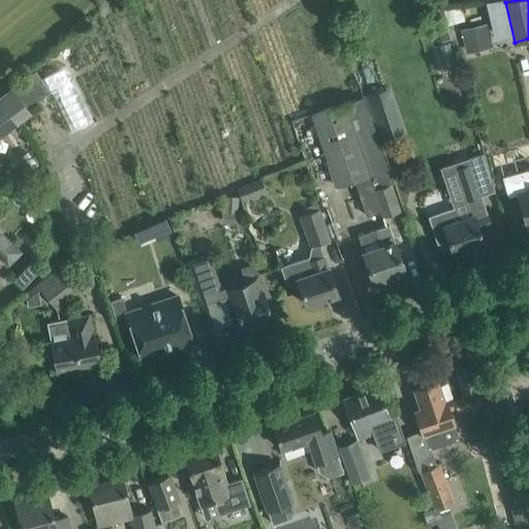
[(467,4),(447,6),(448,21),(450,20),(450,24),(469,21),(467,4)]
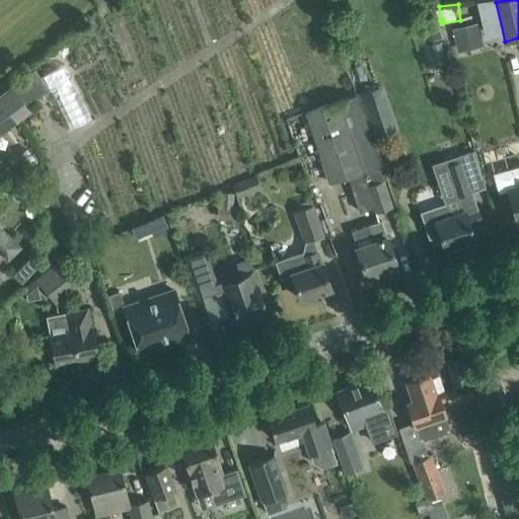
[(476,22),(451,28),(455,44),(480,38),(476,22)]
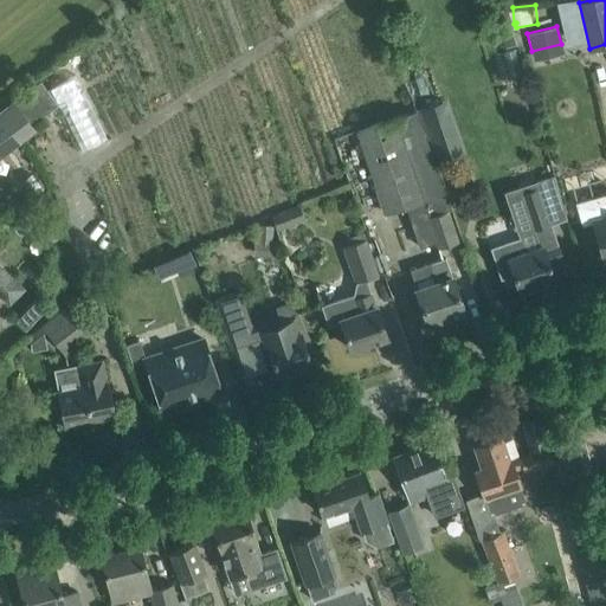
[(13,100),(28,120),(53,102),(37,81),(13,100)]
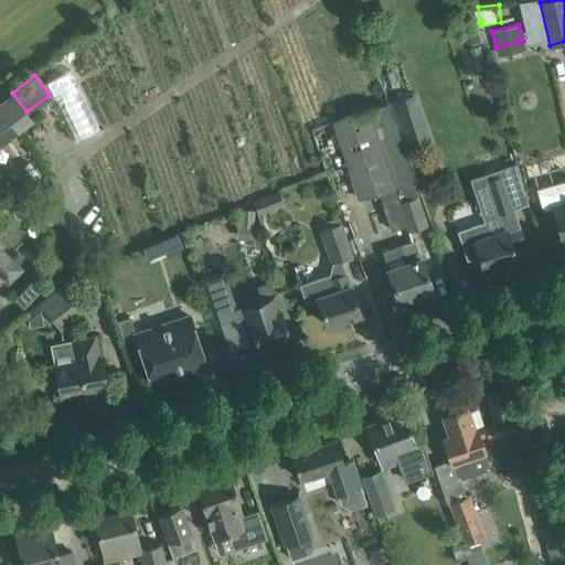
[(75,140),(99,130),(83,88),(57,98),(75,140)]
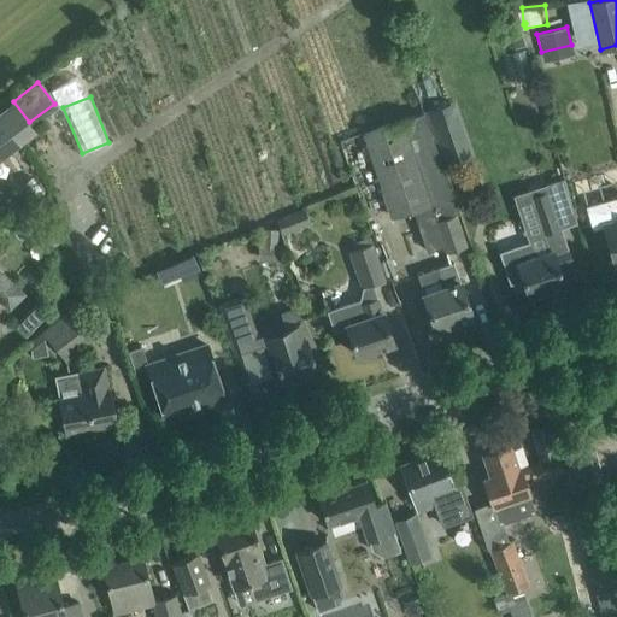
[(453,104),(423,113),(440,164),(470,154),(453,104)]
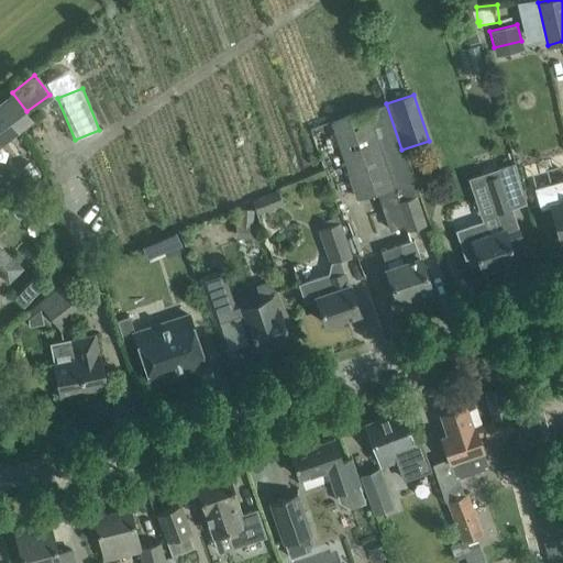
[(386,103),(332,121),(356,197),(376,190),(389,230),(404,225),(405,231),(424,224),(416,196),(417,195),(401,150),(386,103)]
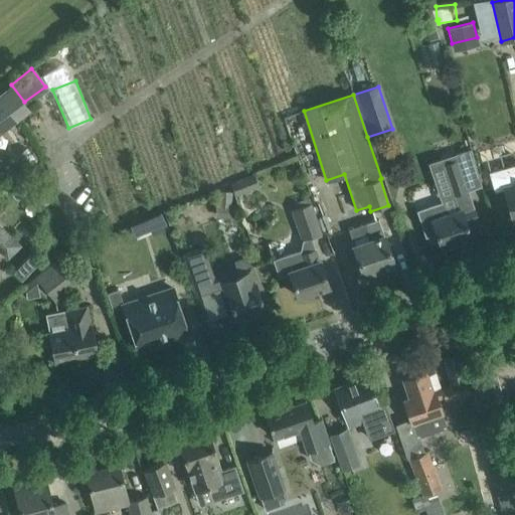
[(0,126),(13,116),(0,100),(0,126)]
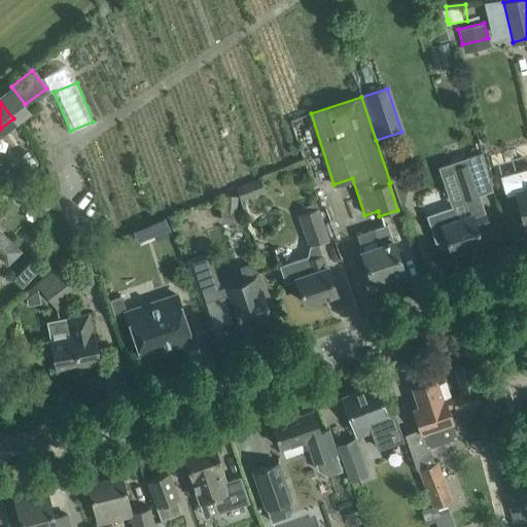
[(446,238),(451,253),(482,243),(478,231),(489,226),(484,210),(483,211),(479,195),(469,164),(453,169),(462,200),(465,200),(470,215),(457,219),(453,208),(427,216),(435,241),(446,238)]
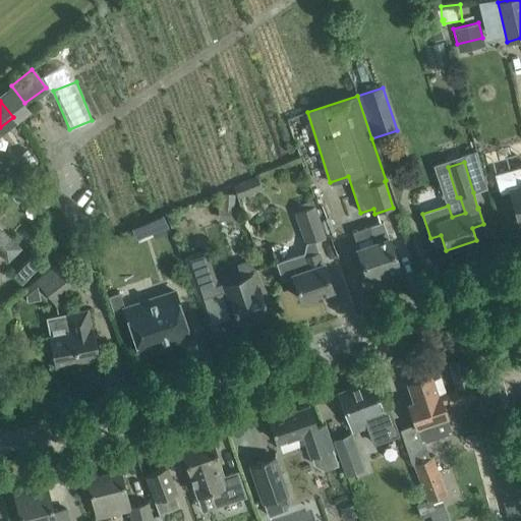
[(510,189),(520,225),(520,224),(520,167),(496,175),(501,192),(510,189)]
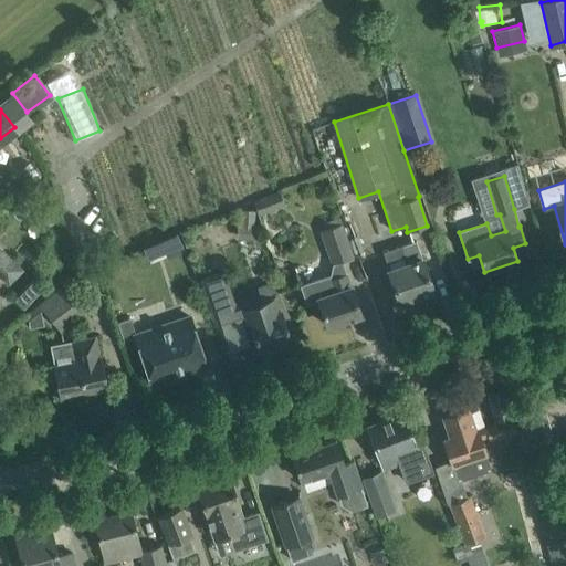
[(258,216),(284,205),(279,191),(252,201),(258,216)]
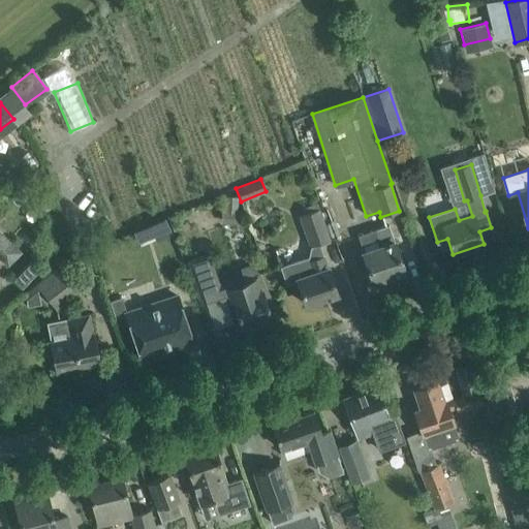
[(224,195),(222,212),(237,213),(237,208),(238,196),(224,195)]
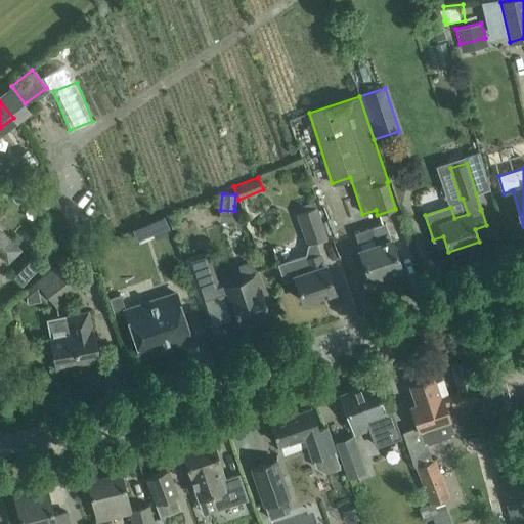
[(325,238),(315,208),(296,214),(306,245),(325,238)]
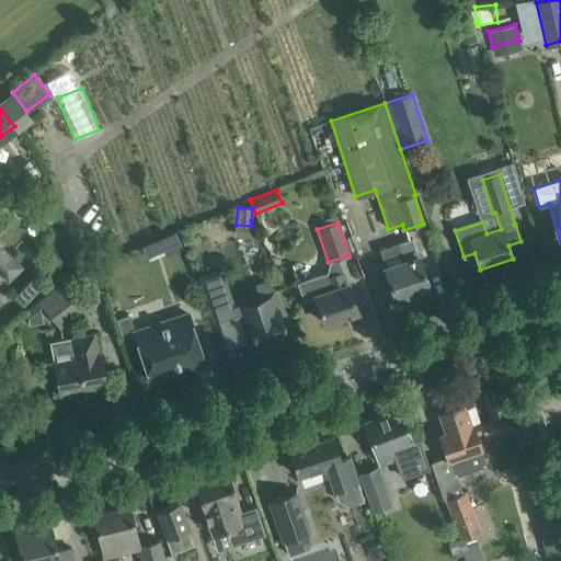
[(178,230),(160,238),(167,259),(184,251),(178,230)]
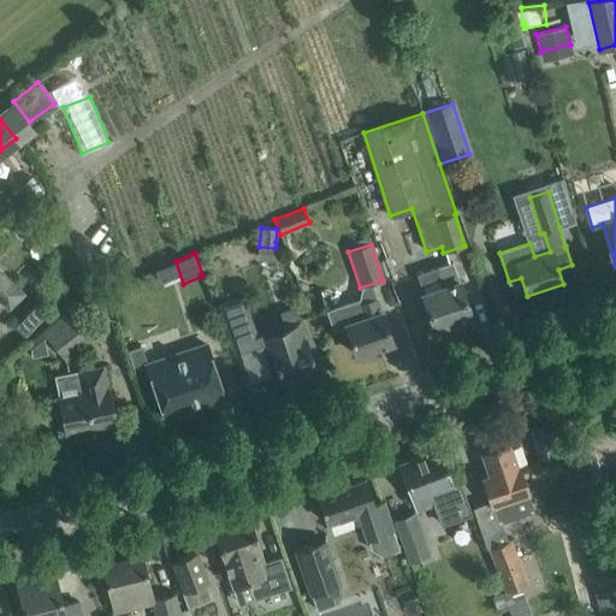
[(416,274),(426,306),(434,329),(471,315),(460,282),(458,282),(452,262),(416,274)]
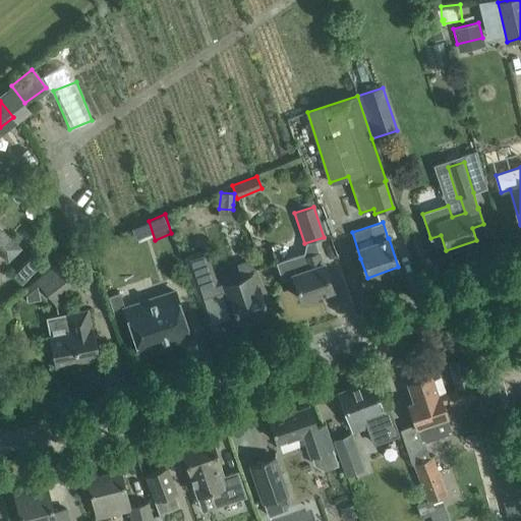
[(0,228),(0,252),(12,240),(9,237),(0,228)]
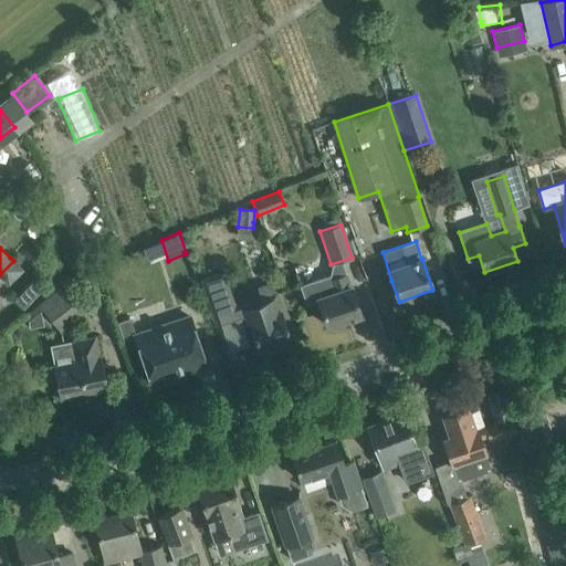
[(228,290),(221,271),(201,278),(208,296),(228,290)]
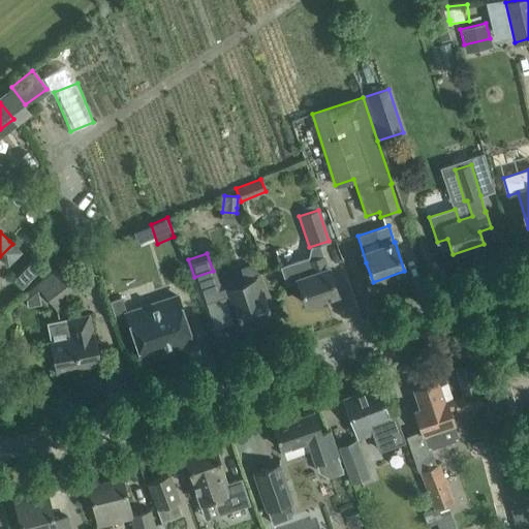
[(308,258),(281,268),(286,283),(297,279),(306,305),(337,294),(328,268),(323,255),(309,260),(308,258)]
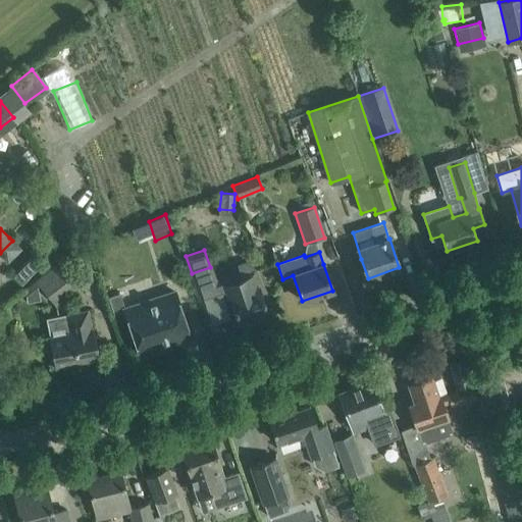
[(30,256),(10,276),(20,285),(40,266),(30,256)]
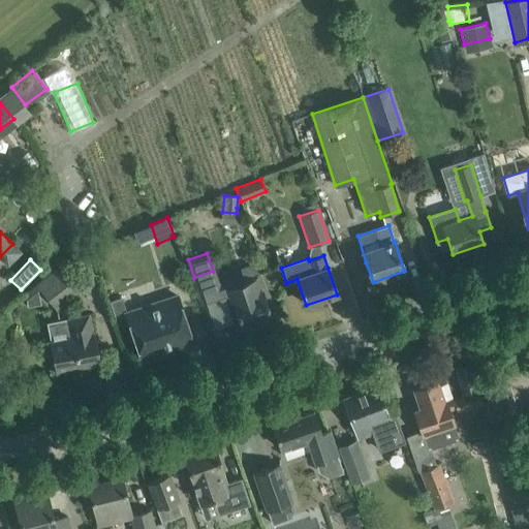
[(81,287),(61,263),(36,284),(55,308),(81,287)]
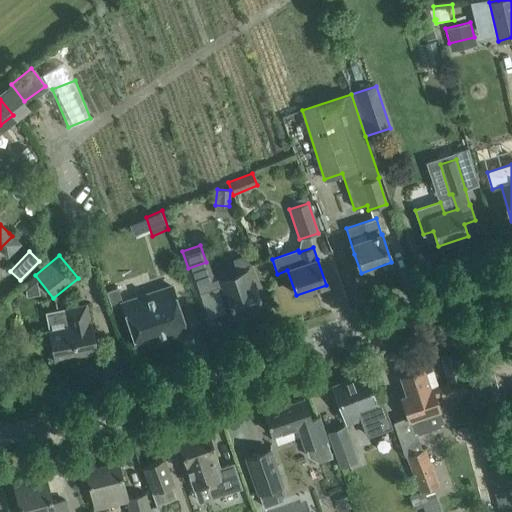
[(247,312),(262,306),(248,265),(215,277),(231,323),(249,317),(247,312)]
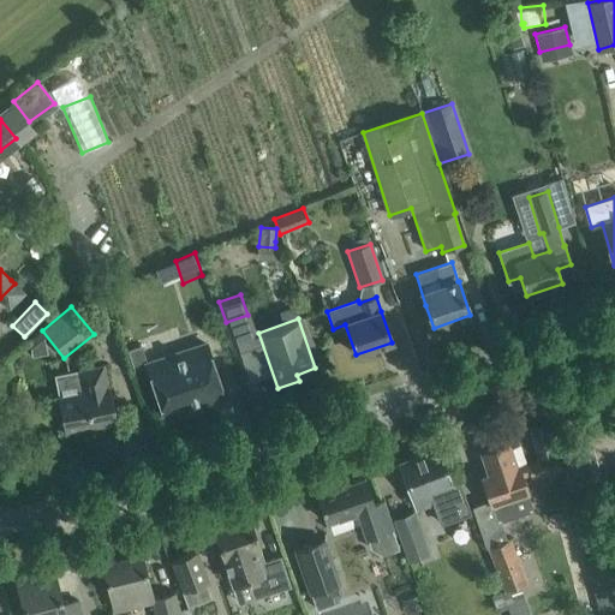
[(207,344),(147,364),(162,411),(183,404),(185,412),(225,399),(207,344)]
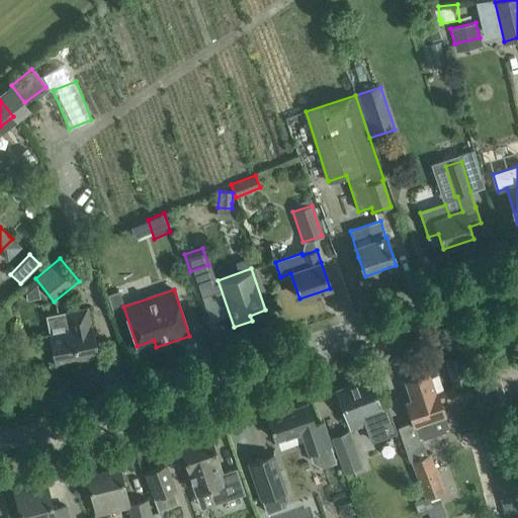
[(54,364),(98,355),(88,308),(46,316),(50,334),(49,335),(51,347),(47,350),(49,358),(54,360),(54,364)]
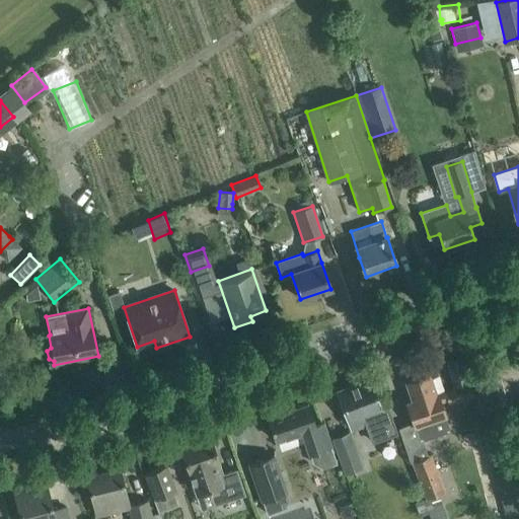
[(468,382),(461,356),(446,360),(453,386),(468,382)]
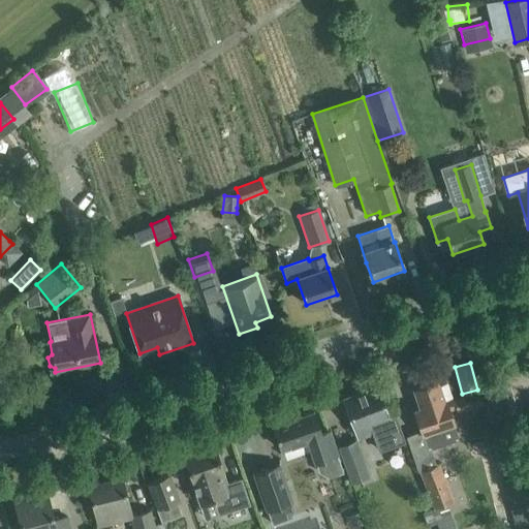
[(481,383),(493,430),(521,423),(509,377),(481,383)]
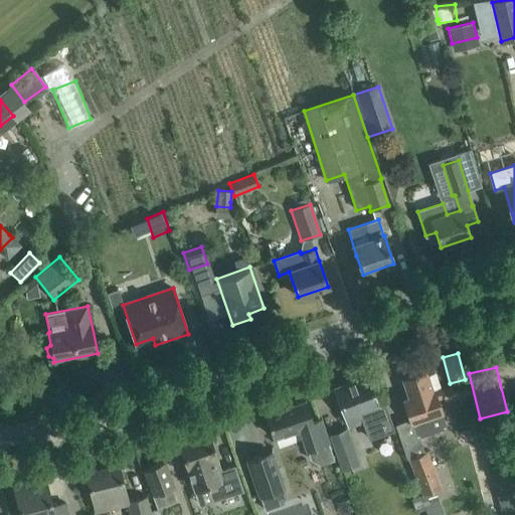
[(425,371),(402,378),(408,397),(403,399),(409,418),(409,419),(415,438),(417,437),(447,427),(441,412),(442,412),(441,408),(437,399),(445,397),(442,388),(441,389),(435,372),(426,375),(425,371)]
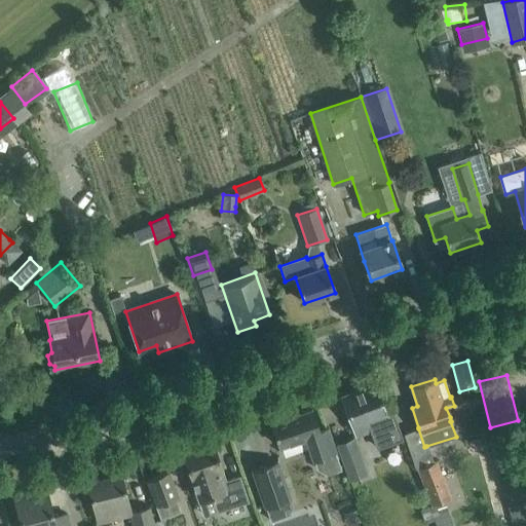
[(374,384),(342,397),(348,416),(352,426),(366,421),(375,446),(402,437),(393,413),(385,416),(374,384)]
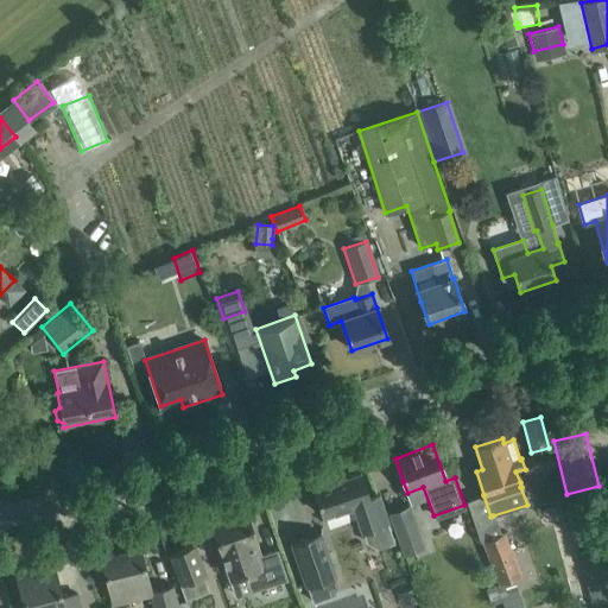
[(553,450),(521,458),(525,469),(525,472),(557,463),(553,450)]
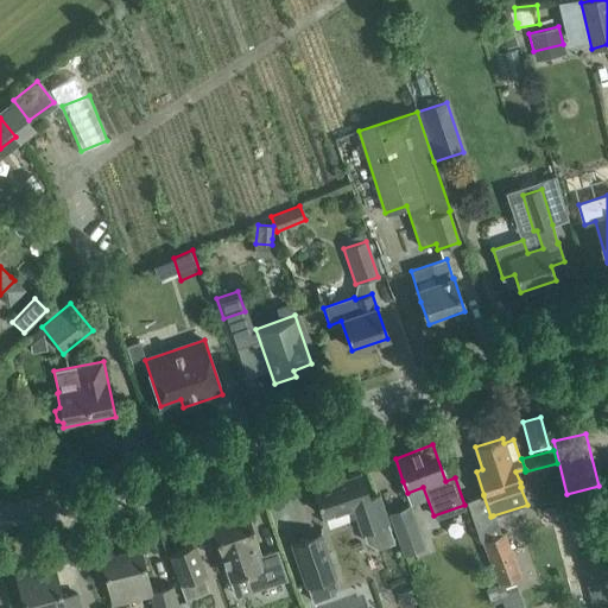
[(329,476),(311,482),(318,505),(320,508),(321,511),(322,515),(352,506),(360,532),(362,531),(366,542),(377,548),(393,542),(387,523),(385,518),(378,495),(369,498),(360,473),(331,482),(329,476)]
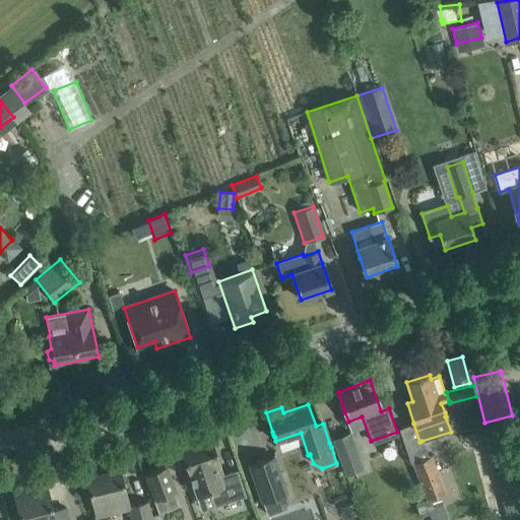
[(344,475),(363,469),(350,434),(332,440),(344,475)]
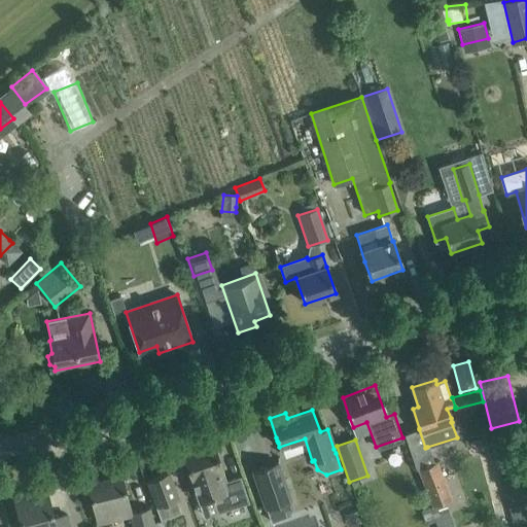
[(225,482),(221,469),(213,444),(183,454),(197,493),(211,488),(219,512),(248,501),(240,478),(225,482)]
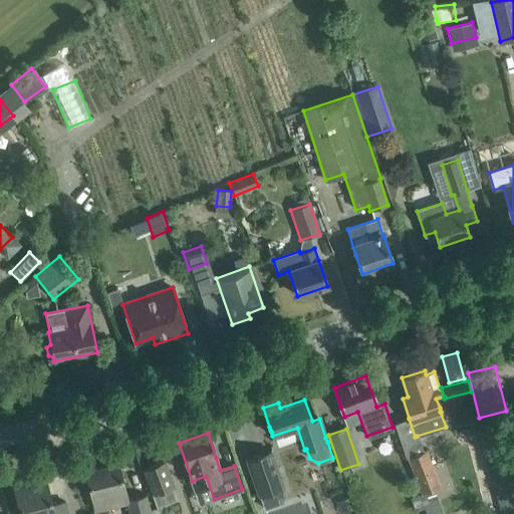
[(423,452),(407,458),(427,513),(442,513),(439,503),(432,505),(427,492),(434,489),(440,487),(427,451),(423,452)]
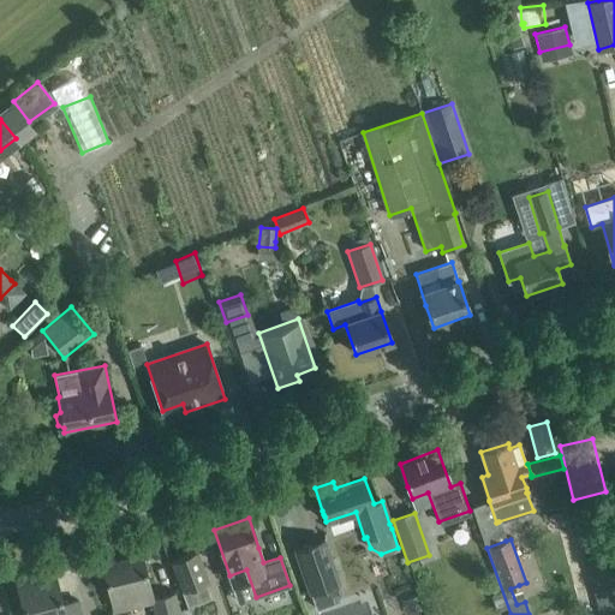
[(326,541),(297,551),(311,593),(340,584),(326,541)]
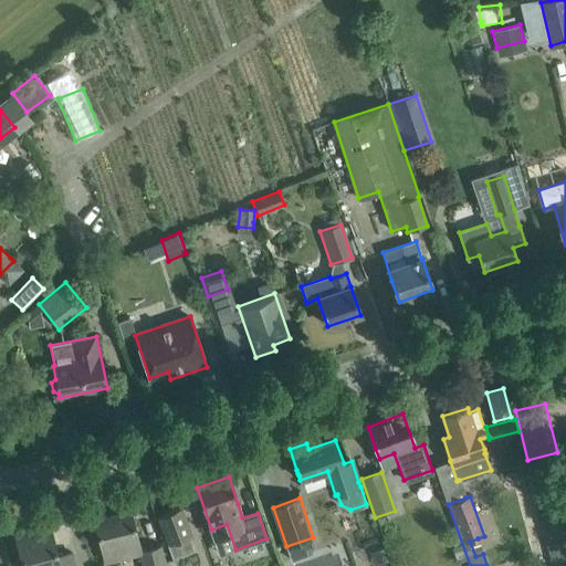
[(170,545),(191,536),(180,507),(158,516),(170,545)]
